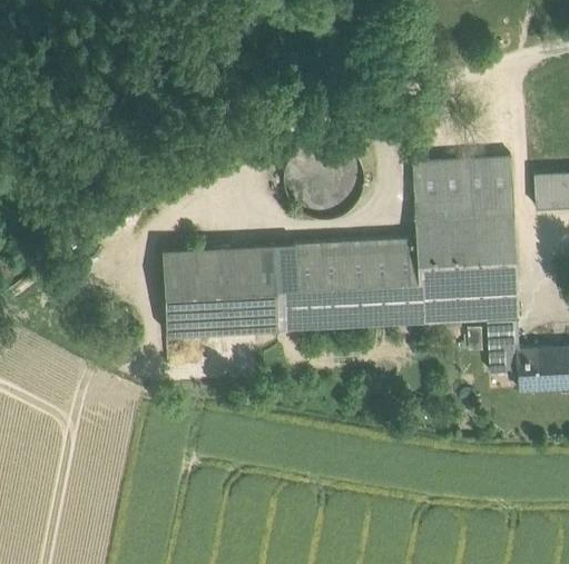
[(361,196),(363,180),(360,166),(351,152),(339,145),(323,141),(307,145),(295,154),(286,167),(284,182),(286,197),(295,210),(308,218),(324,221),(340,218),(352,209),(361,196)]
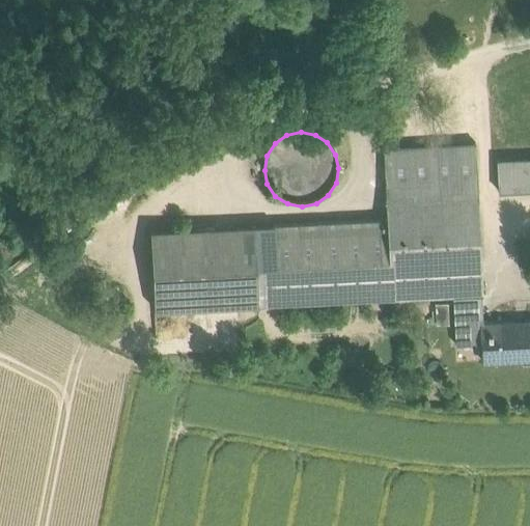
[(476,147),(384,153),(386,203),(478,198),(476,147)]
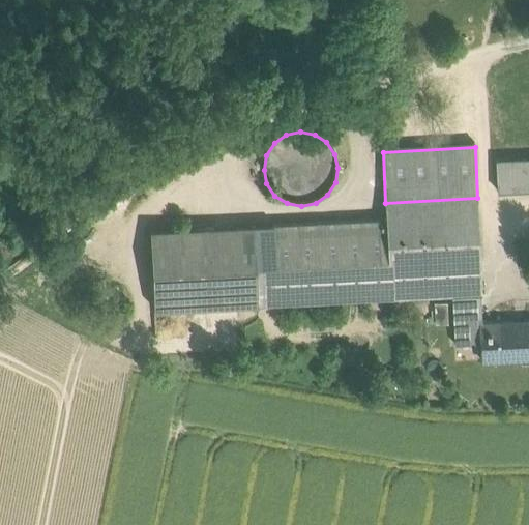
[(528,161),(496,164),(497,195),(528,193),(528,161)]
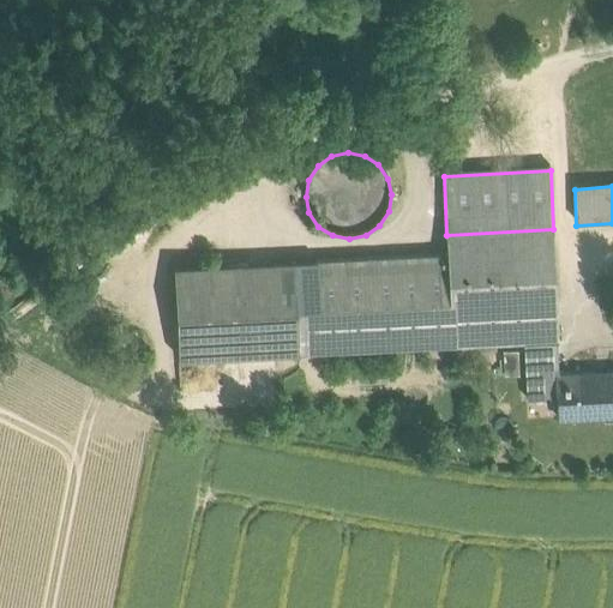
[(448,258),(294,266),(299,357),(524,347),(557,345),(559,344),(553,229),(446,235),(448,258)]
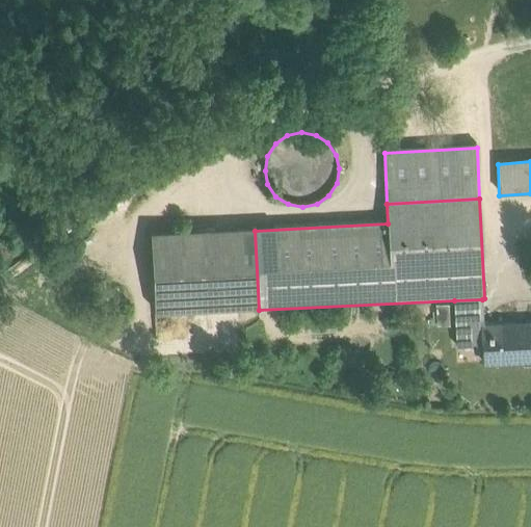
[(255,231),(178,234),(181,313),(259,310),(255,231)]
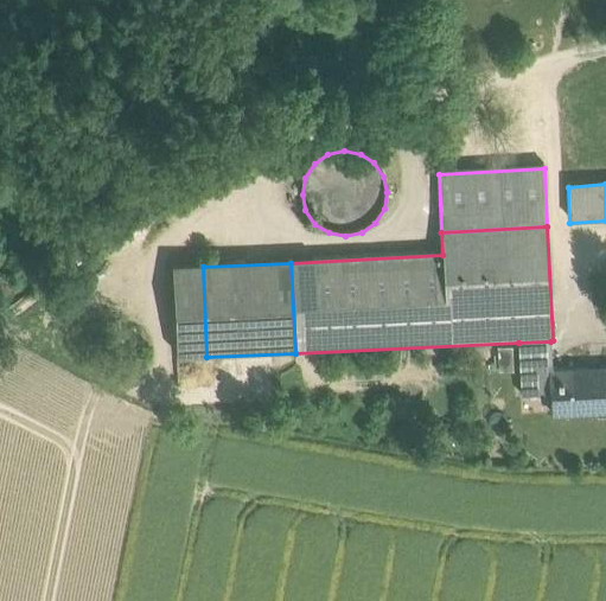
[(203,267),(172,268),(177,359),(206,357),(203,267)]
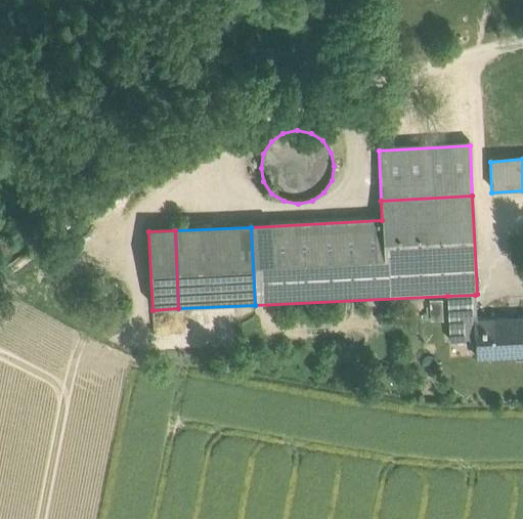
[(476,343),(477,323),(475,295),(447,296),(449,344),(476,343)]
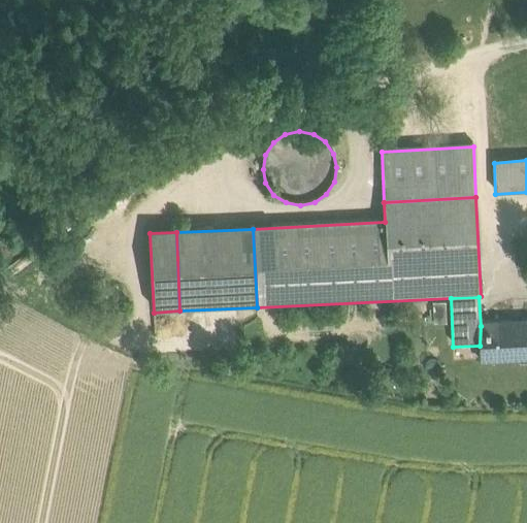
[(439,314),(426,315),(428,341),(441,340),(439,314)]
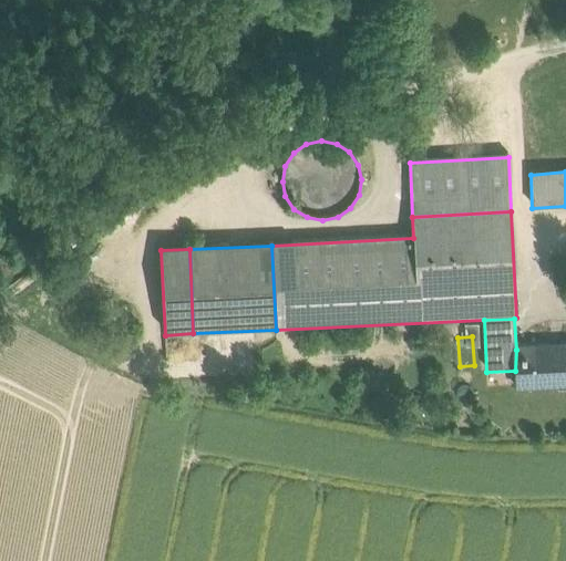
[(565,346),(516,350),(515,371),(516,390),(517,390),(516,387),(534,386),(534,390),(565,387),(565,346)]
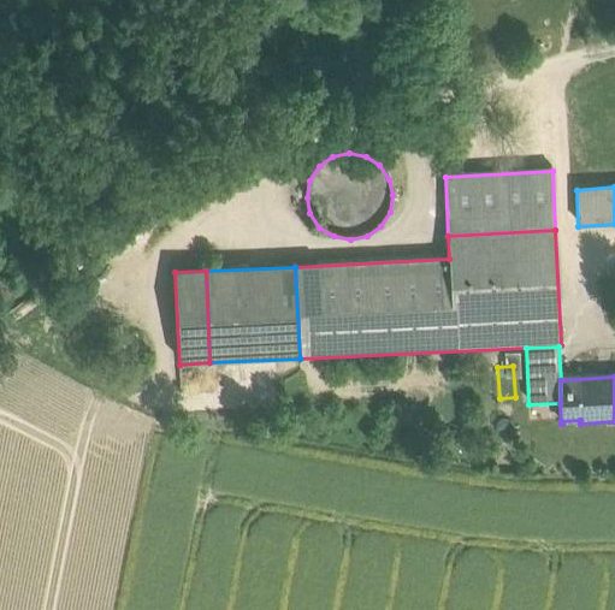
All buildings are outlined.
